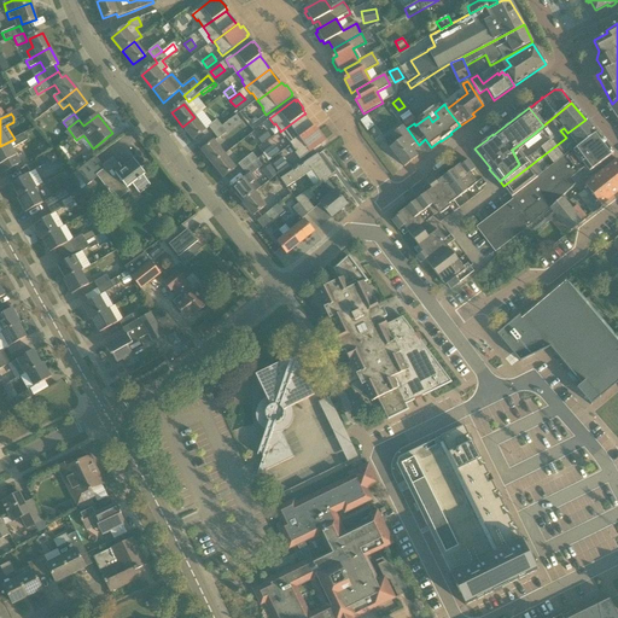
[(314,128),(303,115),(280,132),(280,130),(279,132),(284,139),(285,138),(291,145),(314,128)]
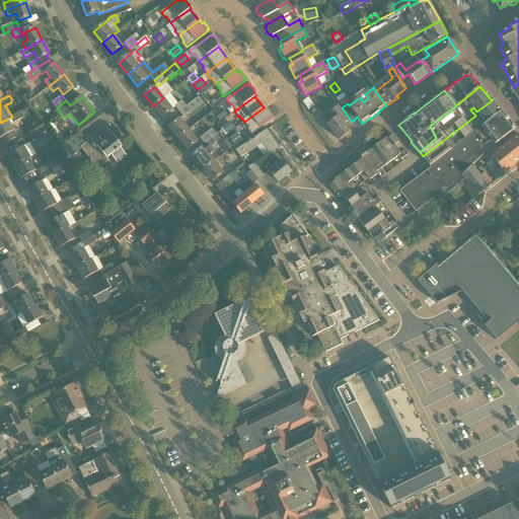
[(349,101),(346,97),(339,102),(342,107),(349,101)]
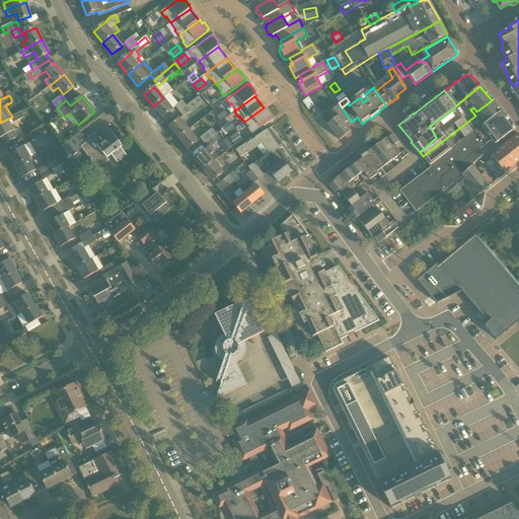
[(163,98),(153,106),(162,118),(172,109),(163,98)]
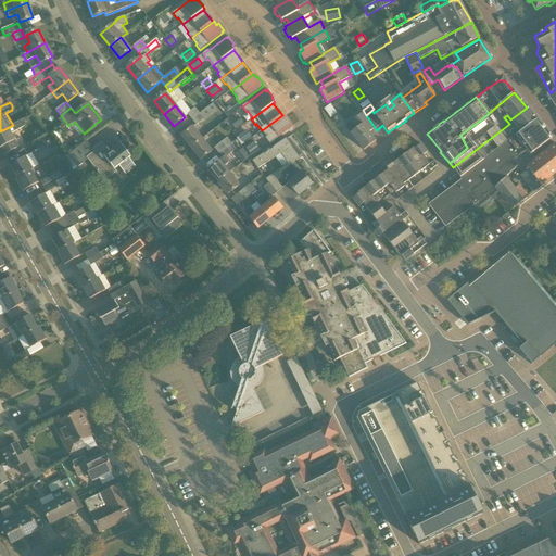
[(194,108),(187,114),(191,119),(199,113),(194,108)]
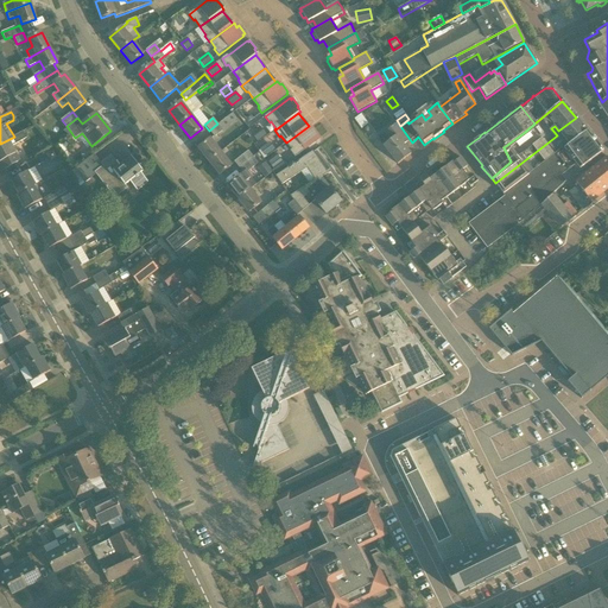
[(498,188),(504,195),(527,176),(553,156),(555,156),(587,132),(576,118),(558,131),(555,126),(551,128),(557,135),(495,183),(498,188)]
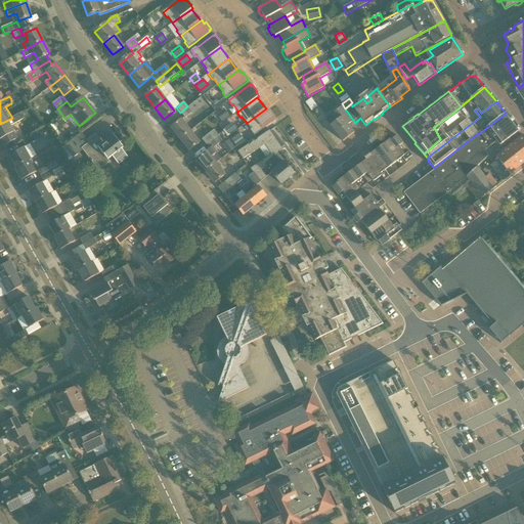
[(180,113),(184,118),(191,113),(187,106),(180,113)]
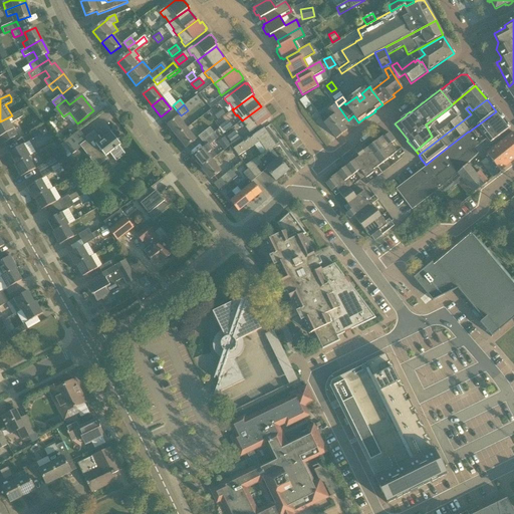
[(319,116),(336,140),(347,131),(341,122),(345,119),(335,104),(319,116)]
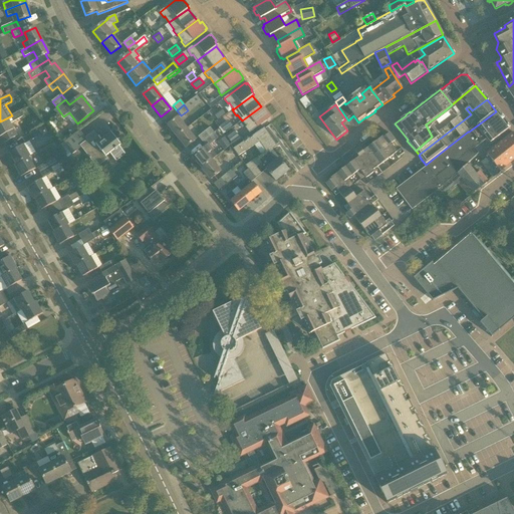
[(261,106),(242,120),(246,126),(245,127),(249,133),(262,123),(269,117),(270,117),(265,109),(262,105),(261,106)]
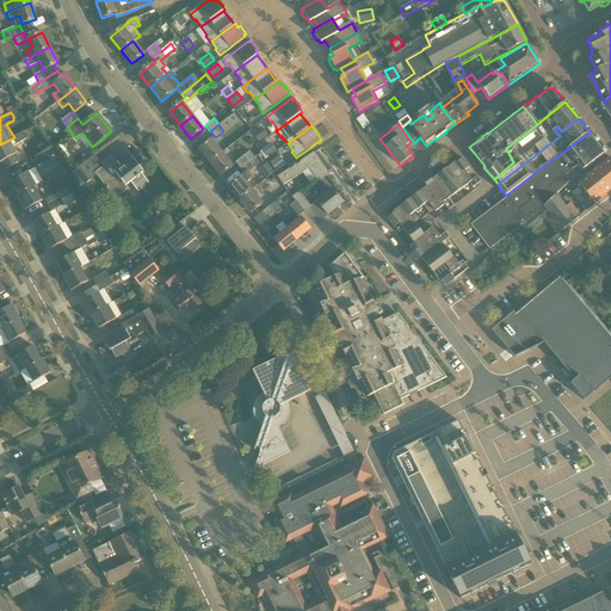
[(253,134),(259,142),(267,135),(261,128),(253,134)]
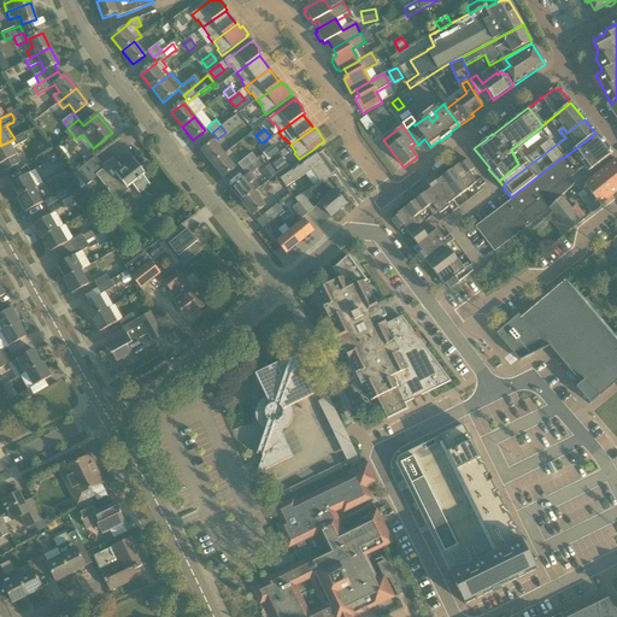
[(15,139),(0,146),(0,165),(4,172),(21,163),(16,156),(12,148),(27,140),(23,134),(15,139)]
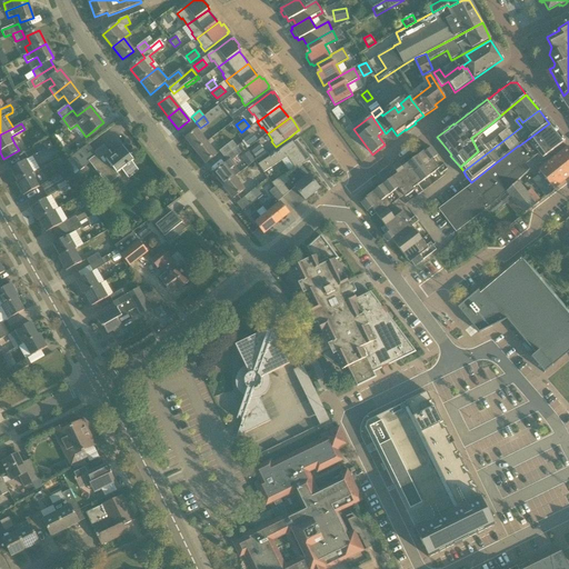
[(489,207),(501,197),(506,192),(517,181),(529,171),(525,165),(539,153),(542,159),(565,142),(561,138),(561,139),(549,123),(471,182),(472,183),(438,209),(456,232),(483,211),(489,207)]
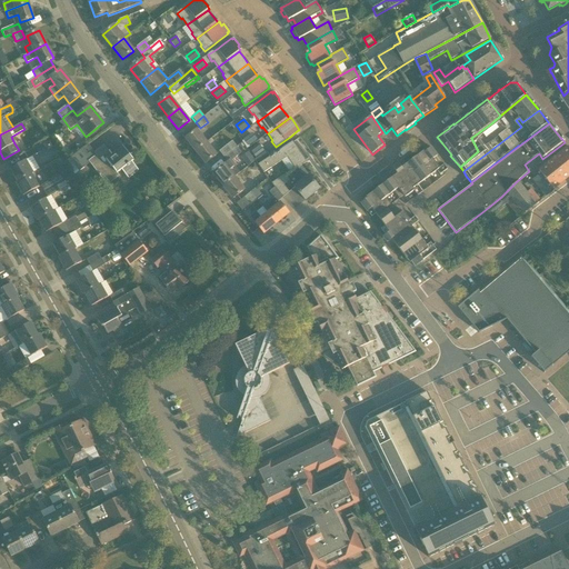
[(186,139),(196,151),(207,142),(197,130),(186,139)]
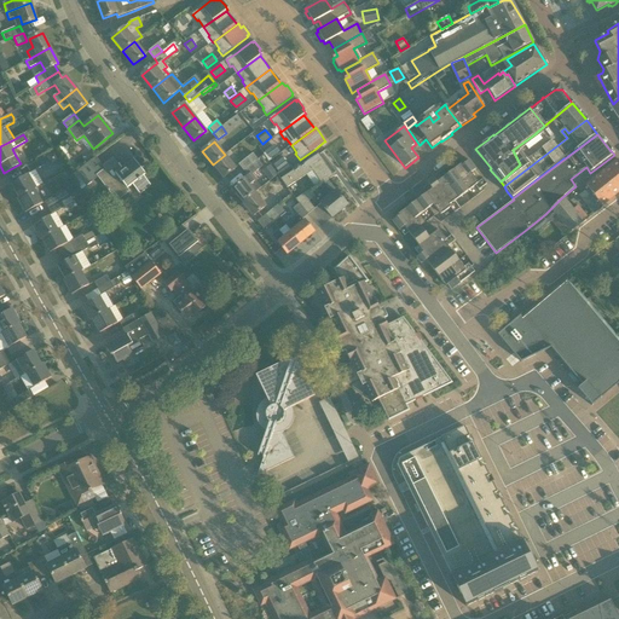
[(265,152),(270,158),(279,151),(275,145),(265,152)]
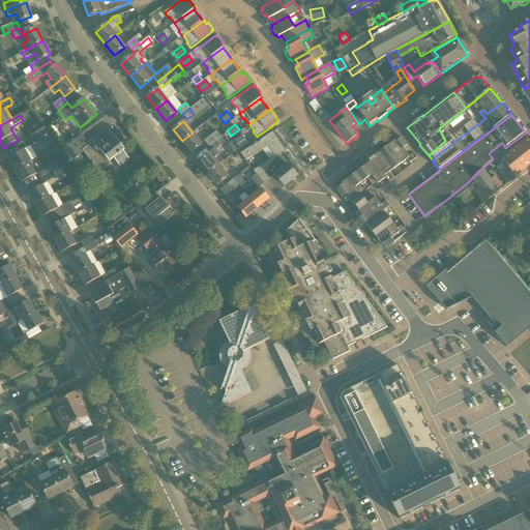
[(208,146),(221,137),(216,131),(204,141),(208,146)]
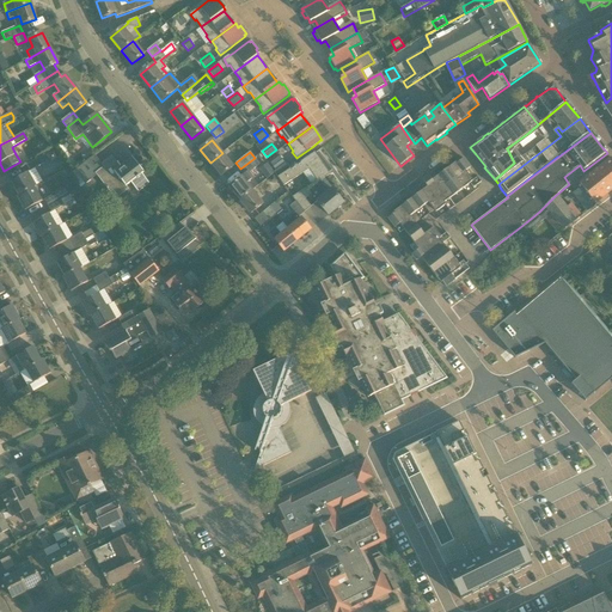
[(221,177),(233,167),(222,153),(210,163),(221,177)]
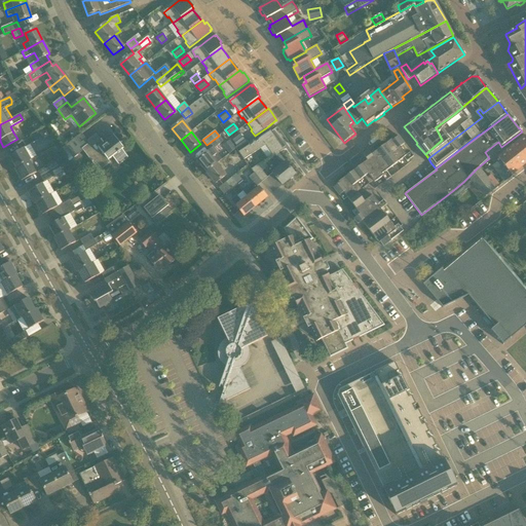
[(270,132),(260,138),(261,138),(238,152),(243,160),(260,149),(267,159),(273,155),(274,156),(277,153),(278,154),(284,150),(283,149),(277,141),(279,140),(273,133),(272,134),(270,132)]
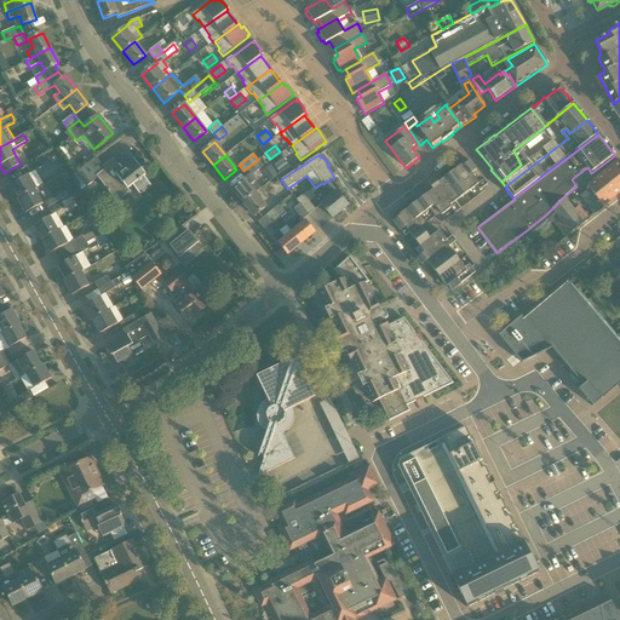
[(96,177),(97,178),(112,195),(114,194),(119,200),(130,193),(127,189),(132,185),(139,195),(151,187),(144,177),(145,176),(133,160),(121,170),(113,159),(103,166),(105,170),(96,177)]
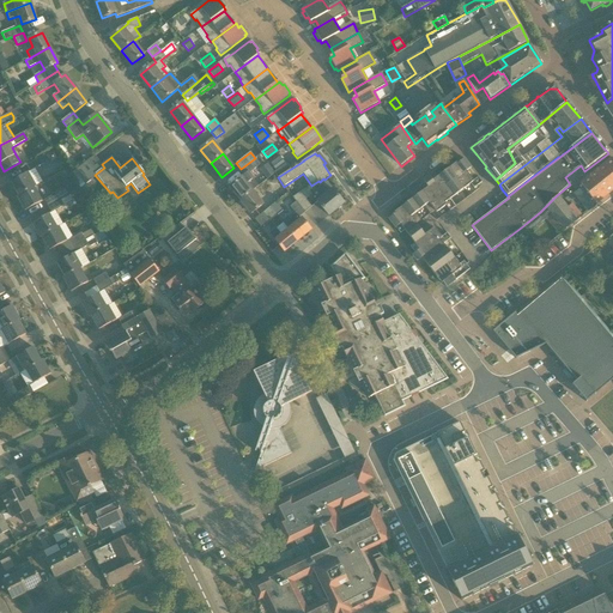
[(260,164),(255,158),(241,169),(246,175),(242,177),(230,187),(241,200),(253,192),(252,190),(259,186),(253,180),(254,178),(249,173),(260,164)]
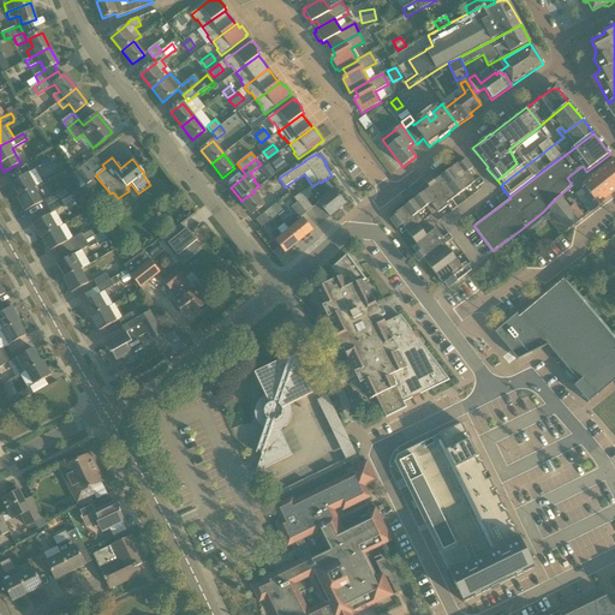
[(272,165),(278,172),(285,166),(280,159),(272,165)]
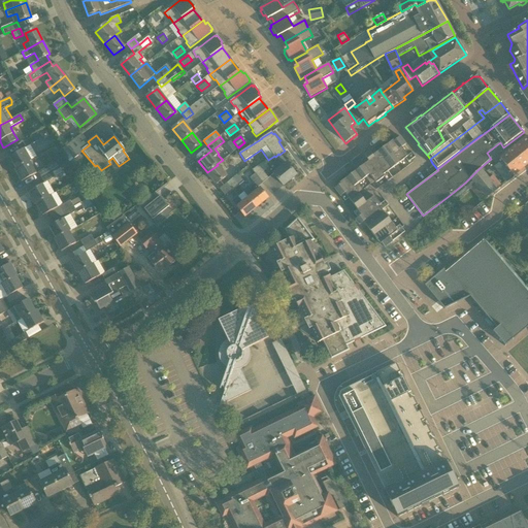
[(527,164),(527,137),(527,136),(499,158),(514,176),(527,164)]
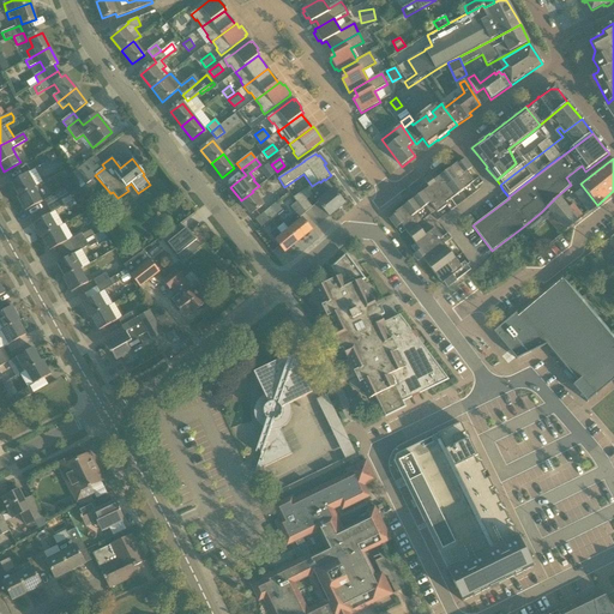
[(35,169),(42,166),(38,160),(26,166),(30,172),(35,169)]
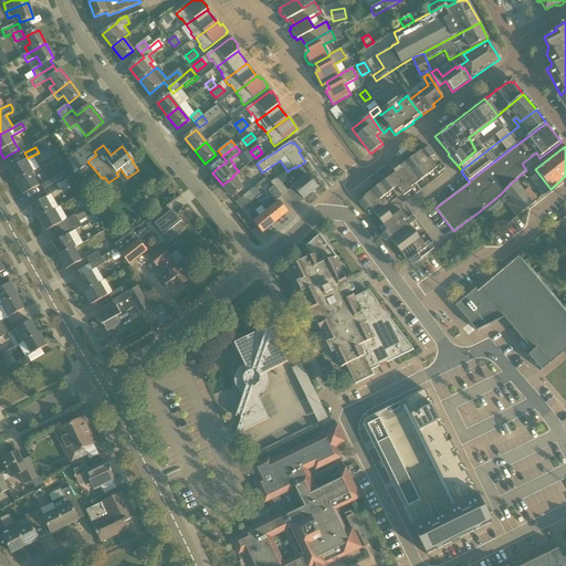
[(387,231),(381,236),(380,236),(385,241),(389,238),(408,262),(409,261),(412,265),(433,249),(428,241),(425,244),(410,226),(417,220),(412,216),(408,219),(401,210),(399,212),(396,208),(389,212),(385,207),(389,203),(384,197),(392,191),(397,197),(401,194),(404,196),(411,190),(416,195),(420,191),(416,185),(435,170),(438,174),(446,168),(429,147),(423,150),(423,149),(399,167),(396,163),(390,167),(395,174),(363,198),(363,199),(358,202),(365,211),(369,208),(387,231)]
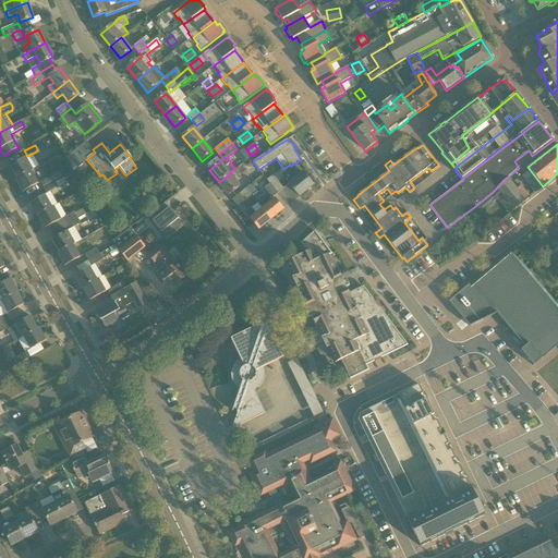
[(237,155),(243,164),(250,157),(243,149),(237,155)]
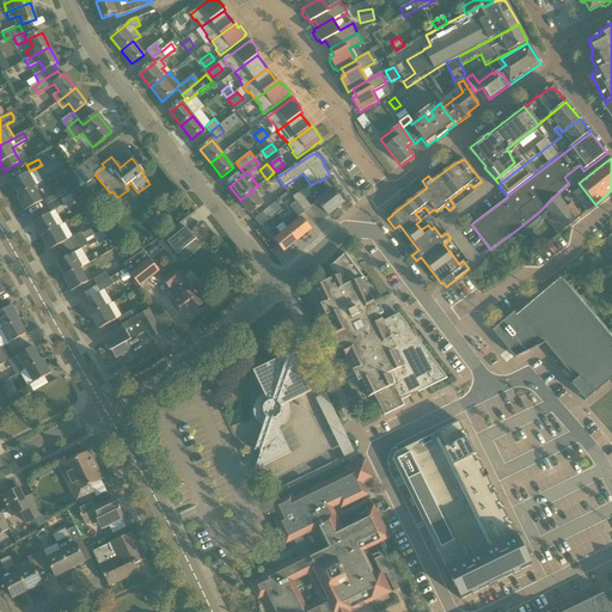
[(286,164),(283,165),(276,171),(280,176),(289,169),(286,164)]
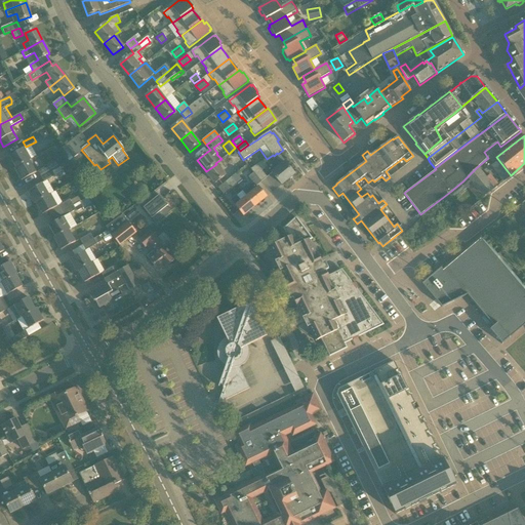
[(64,147),(73,158),(77,155),(68,143),(64,147)]
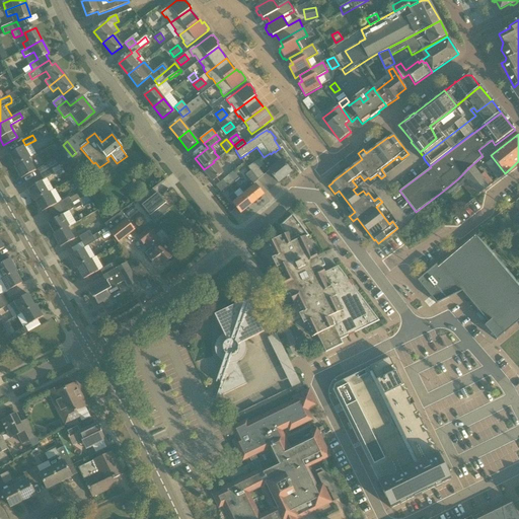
[(9,154),(16,166),(28,159),(30,158),(29,158),(36,154),(29,143),(25,145),(23,146),(9,154)]
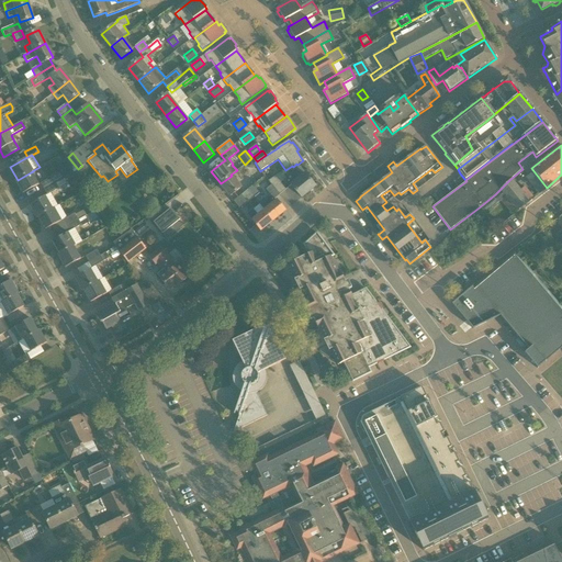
[(291,186),(302,198),(315,187),(298,165),(296,164),(293,167),(290,169),(299,179),(291,186)]
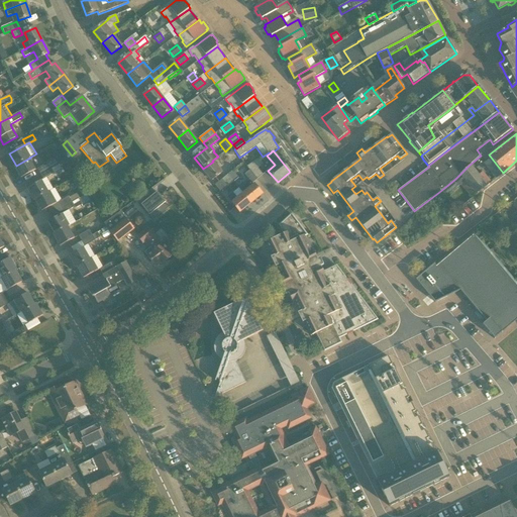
[(28,159),(16,166),(14,167),(21,178),(35,171),(28,159)]
